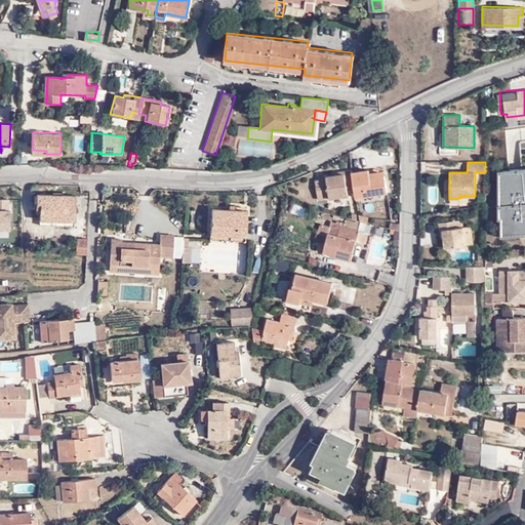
[(500,233),(524,232),(524,166),(499,167),(500,233)]
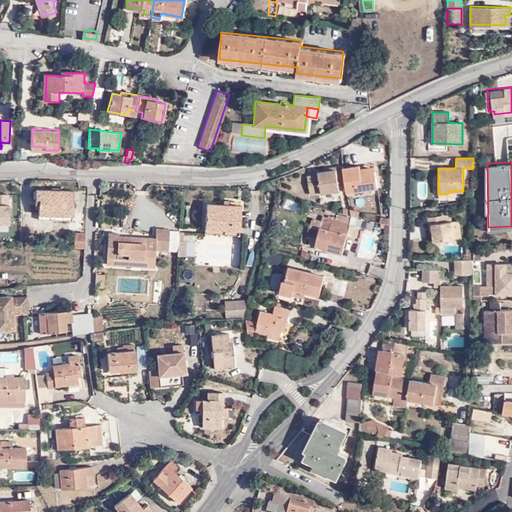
[(361,172),(361,169),(360,165),(343,167),(342,164),(334,165),(333,168),(318,170),(316,171),(307,172),(309,190),(337,188),(337,181),(345,181),(345,189),(377,186),(375,167),(369,168),(370,171),(361,172)]
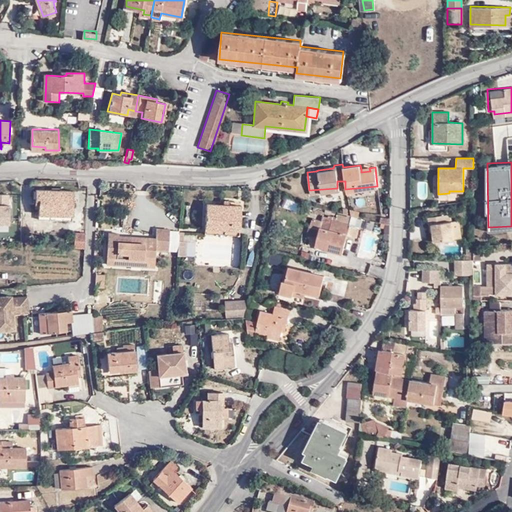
[(40,201),(40,211),(73,211),(74,187),(37,186),(36,201),(40,201)]
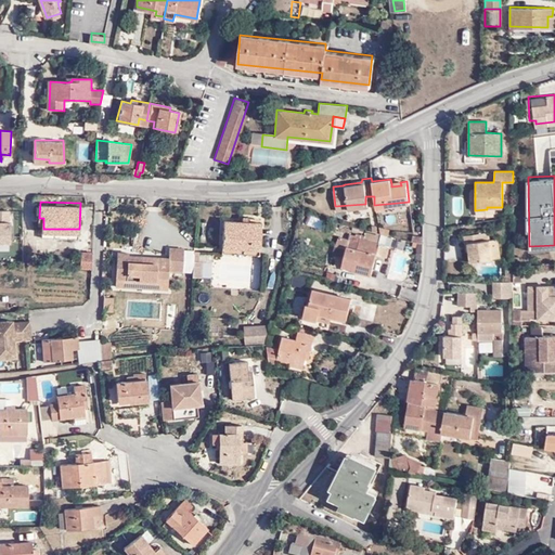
[(0,206),(0,241),(12,241),(11,207),(0,206)]
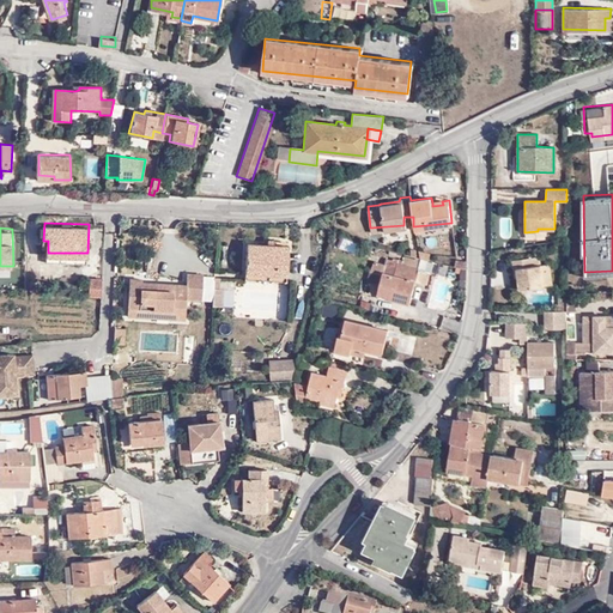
[(248,242),(247,271),(287,272),(289,244),(248,242)]
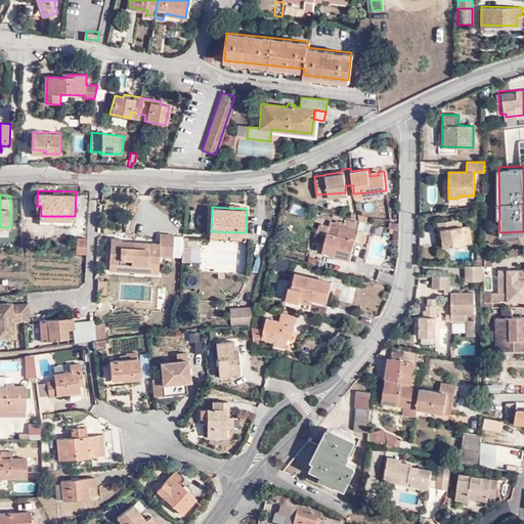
[(356,219),(369,223),(370,216),(357,212),(356,219)]
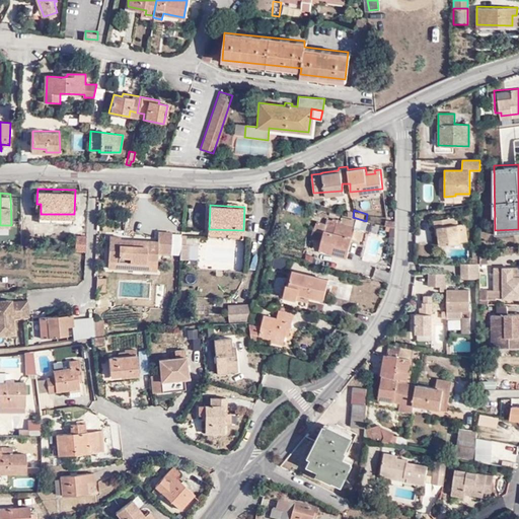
[(316,236),(326,239),(328,232),(336,233),(341,218),(332,215),(329,222),(321,220),(316,236)]
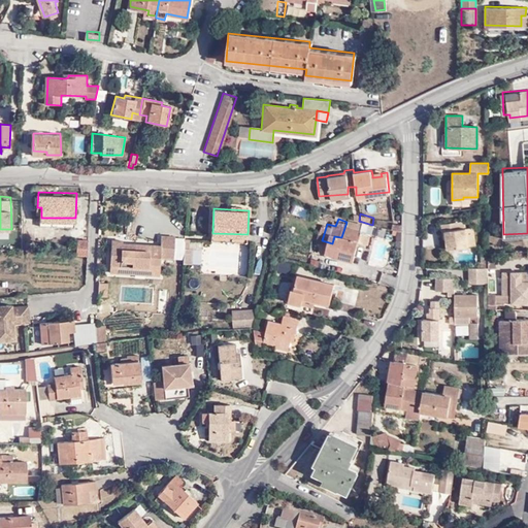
[(446,249),(466,245),(463,227),(463,228),(462,221),(439,225),(440,232),(443,232),(446,249)]
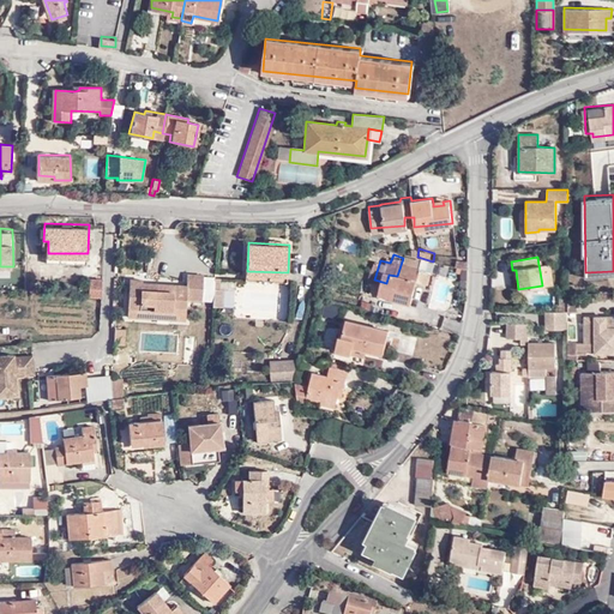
[(414,304),(421,280),(425,269),(426,265),(403,258),(397,276),(389,275),(386,283),(383,292),(397,296),(396,299),(414,304)]
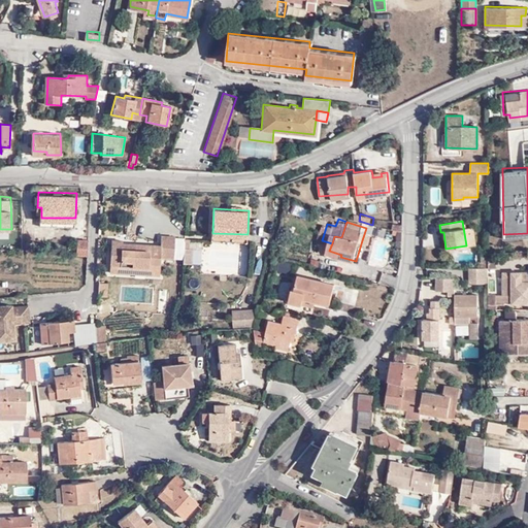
[(463,227),(466,245),(473,244),(470,227),(463,227)]
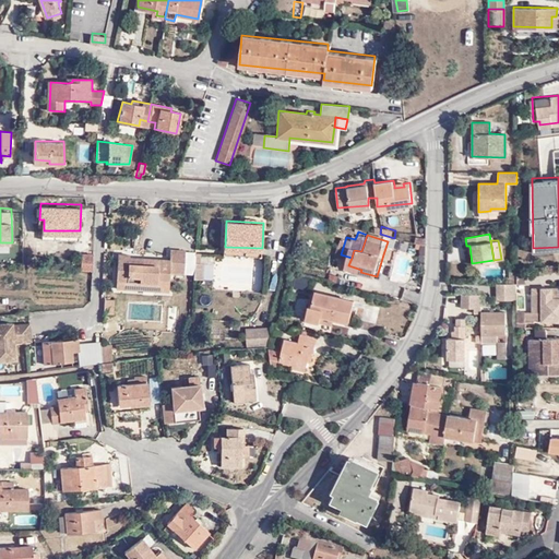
[(387,245),(383,254),(393,258),(395,248),(387,245)]
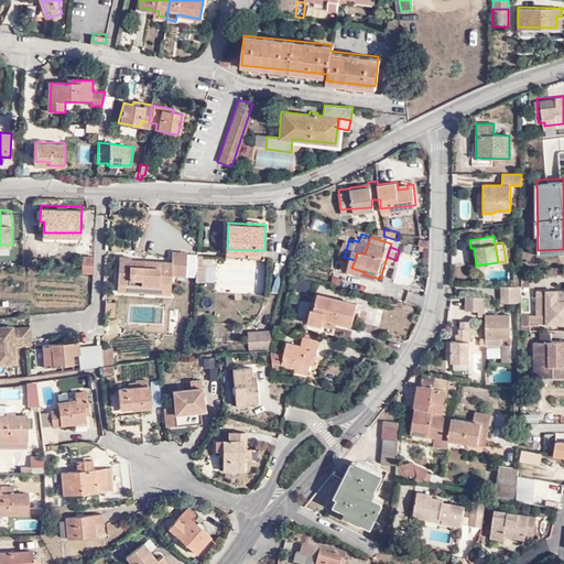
[(264,250),(227,249),(226,258),(264,260),(264,250)]
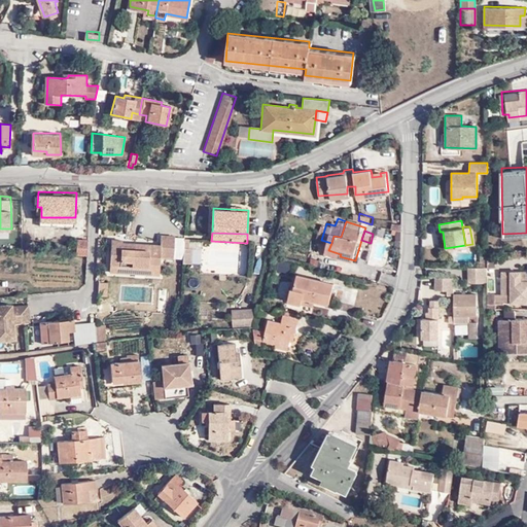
[(134,249),(135,243),(123,242),(121,240),(111,239),(110,264),(132,265),(133,272),(148,273),(149,264),(162,264),(162,256),(175,256),(176,235),(161,234),(161,244),(149,243),(148,250),(134,249)]
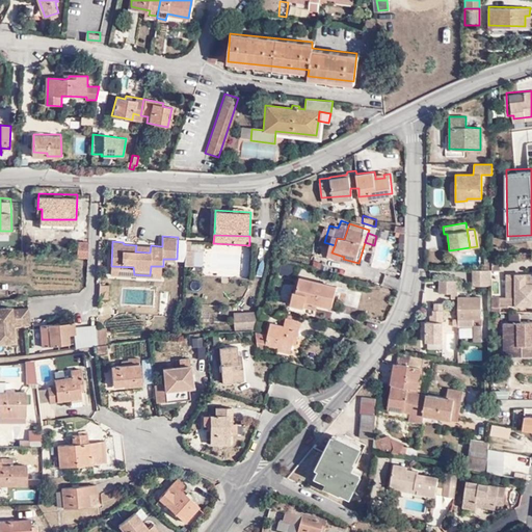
[(193,240),(187,240),(186,265),(195,265),(195,249),(193,250),(193,240)]
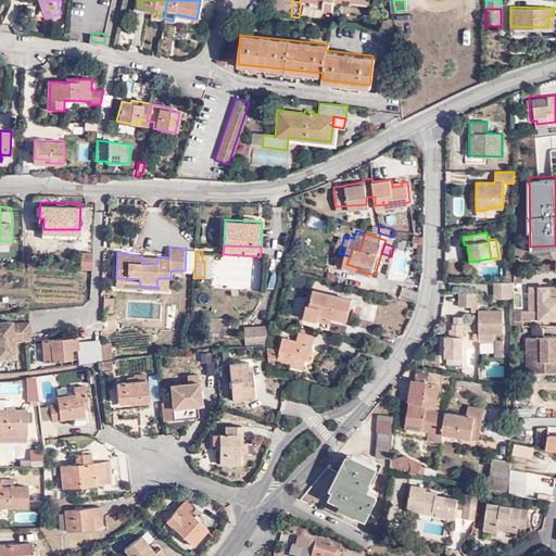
[(91,270),(91,253),(79,252),(79,269),(91,270)]
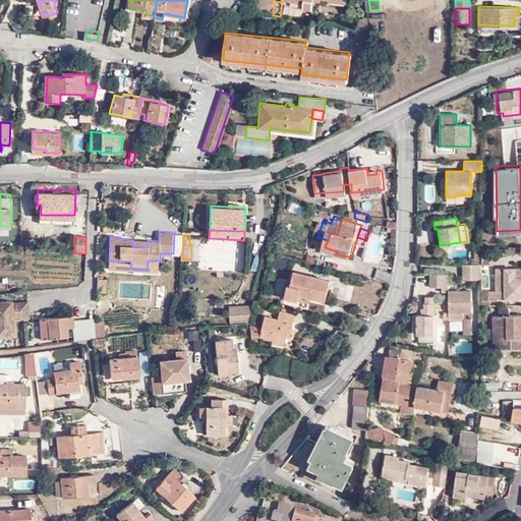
[(200,270),(242,272),(244,242),(197,239),(196,256),(201,257),(200,270)]
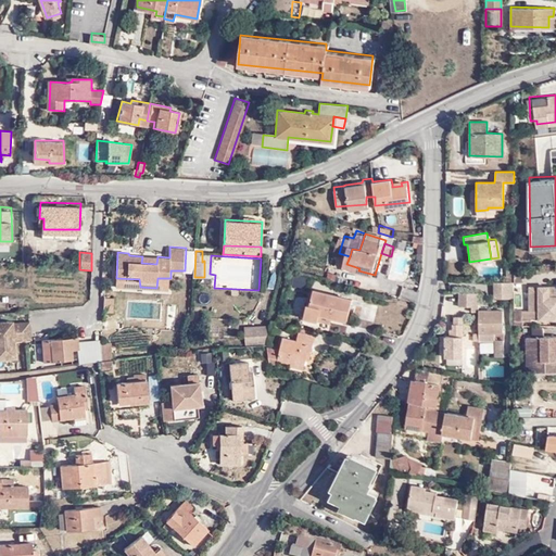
[(293,282),(306,286),(310,276),(295,272),(293,282)]
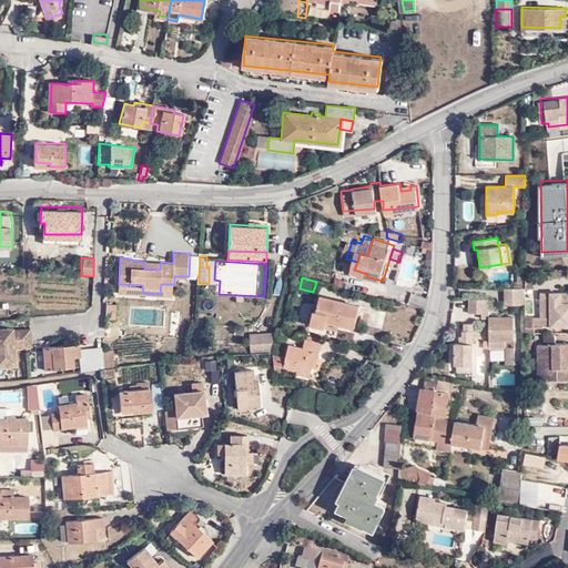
[(142,285),(119,284),(118,292),(143,293),(142,285)]
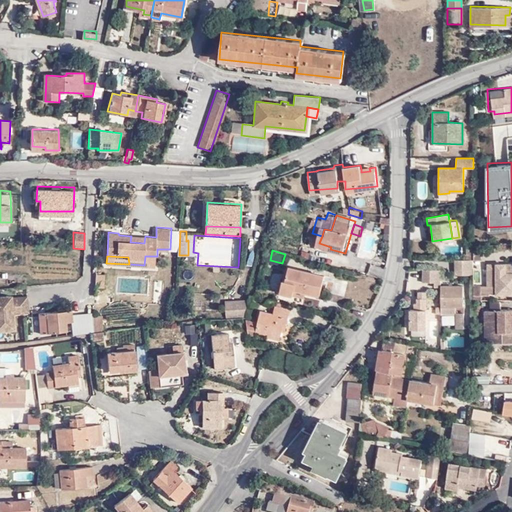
[(157,266),(157,256),(145,256),(144,265),(157,266)]
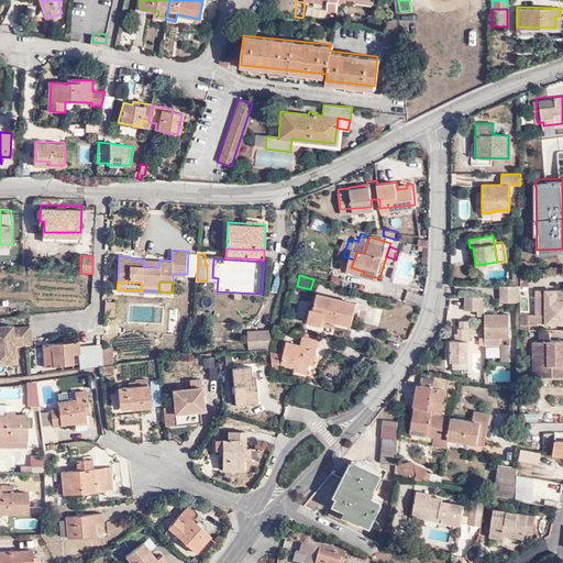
[(511,285),(498,285),(498,301),(518,301),(518,285),(511,285)]
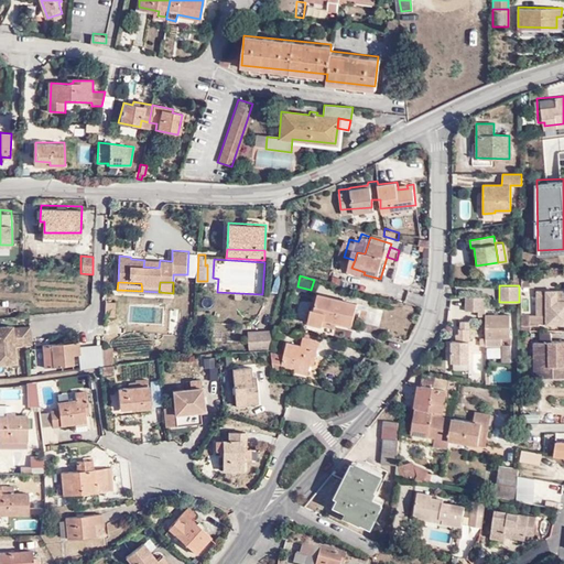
[(554,300),(563,299),(563,289),(554,290),(554,300)]
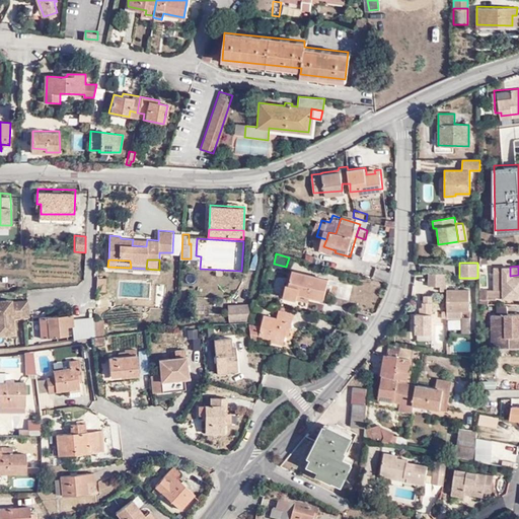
[(284,294),(297,297),(299,291),(310,294),(324,298),(330,277),(296,267),(291,285),(287,284),(284,294)]
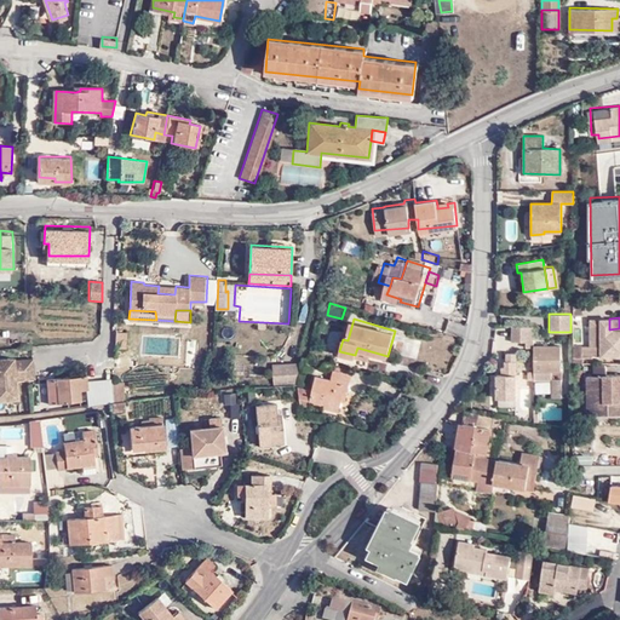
[(619,328),(609,329),(609,319),(600,319),(600,345),(589,346),(581,346),(581,357),(591,357),(592,355),(619,354),(619,328)]
